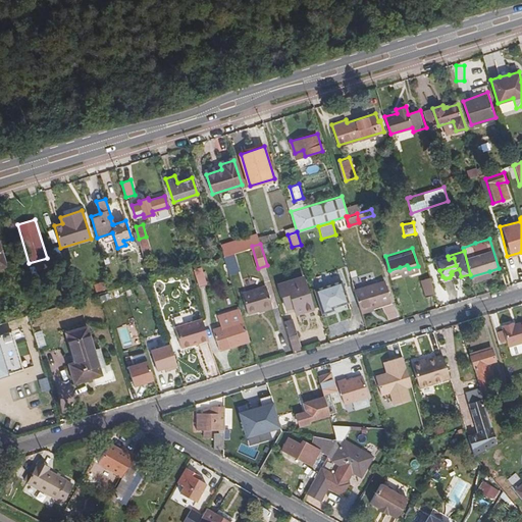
[(444,262),(437,263),(439,270),(456,265),(454,258),(449,259),(448,256),(442,257),(444,262)]
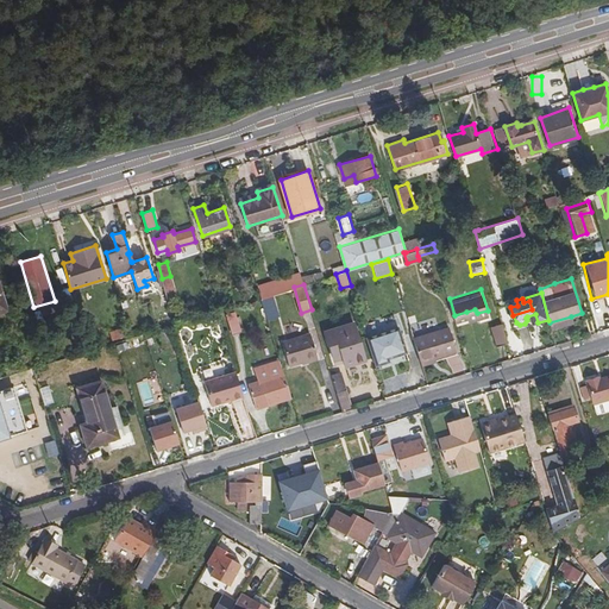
[(227,315),(232,332),(242,330),(236,312),(227,315)]
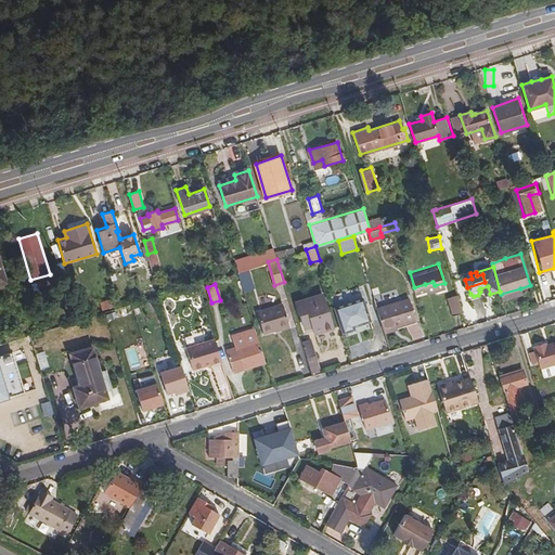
[(488,286),(480,288),(483,297),(490,294),(488,286)]
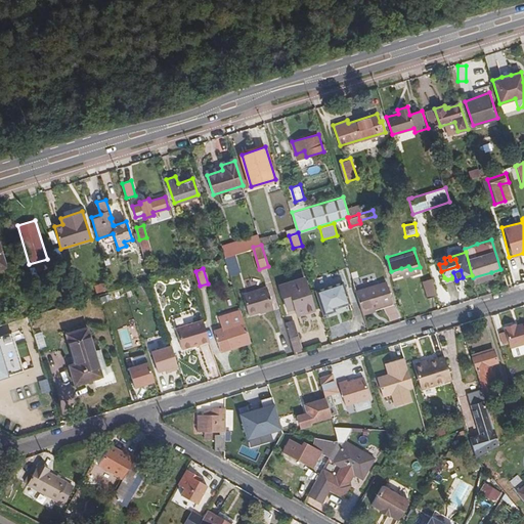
[(493,277),(491,272),(473,277),(475,284),(493,277)]
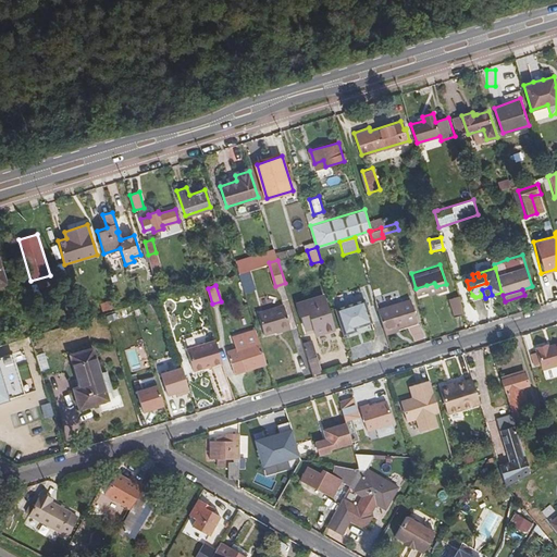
[(298,302),(305,323),(312,320),(314,324),(317,333),(335,327),(323,294),(298,302)]
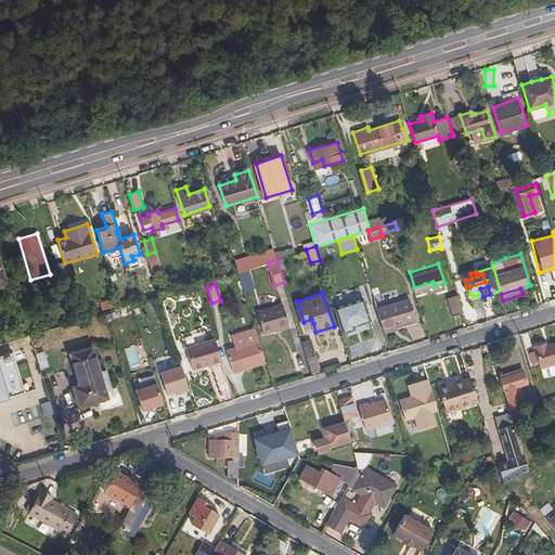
[(464,312),(459,295),(448,298),(453,317),(464,312)]
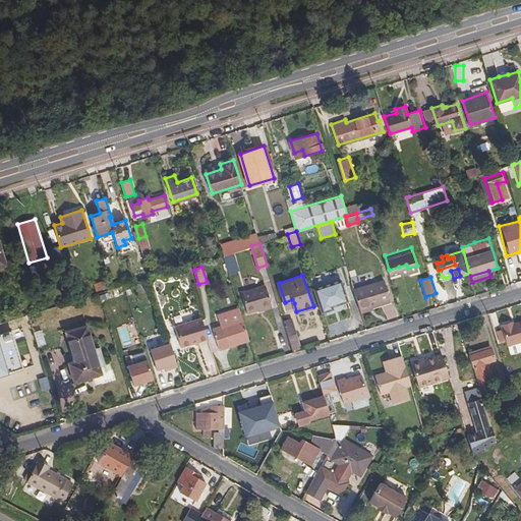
[(340,279),(314,288),(324,311),(333,308),(333,306),(347,300),(340,279)]
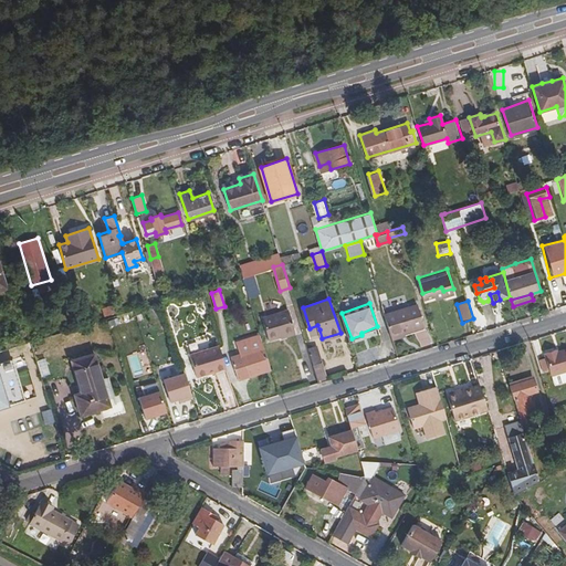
[(419,303),(385,314),(392,336),(426,325),(419,303)]
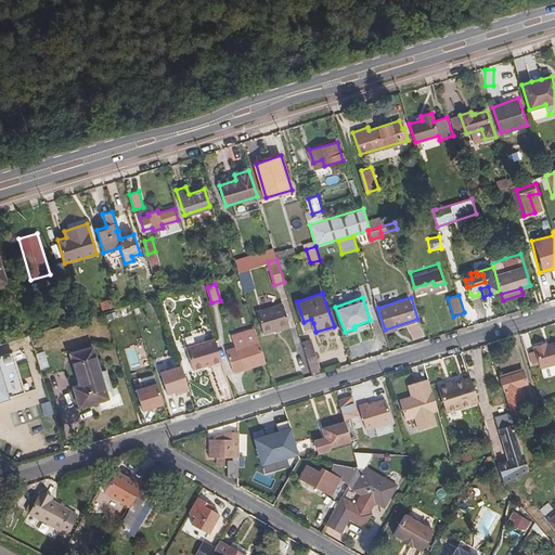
[(257,313),(260,322),(275,317),(279,326),(263,331),(265,335),(291,326),(284,306),(273,309),(263,311),(257,313)]
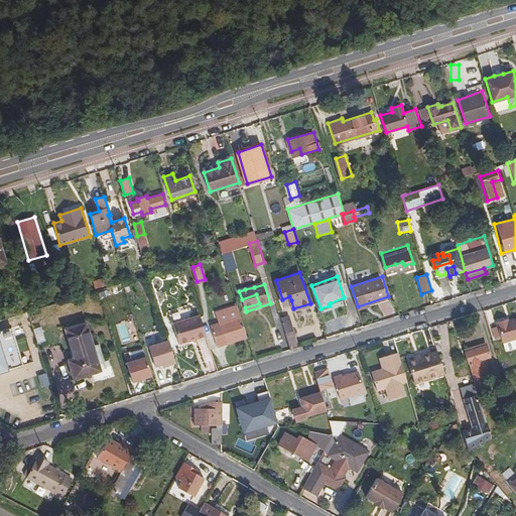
[(109,288),(97,290),(100,302),(112,300),(109,288)]
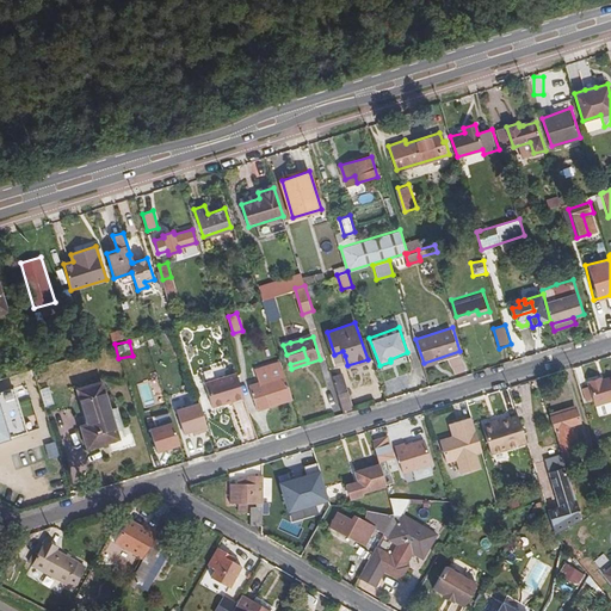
[(303,349),(287,355),(290,364),(307,359),(303,349)]
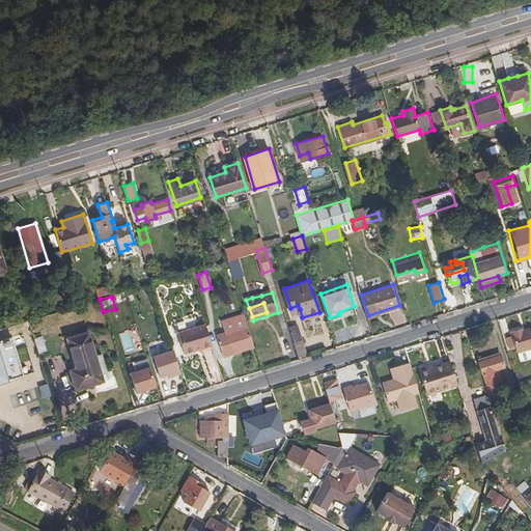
[(234,322),(236,330),(248,327),(246,318),(234,322)]
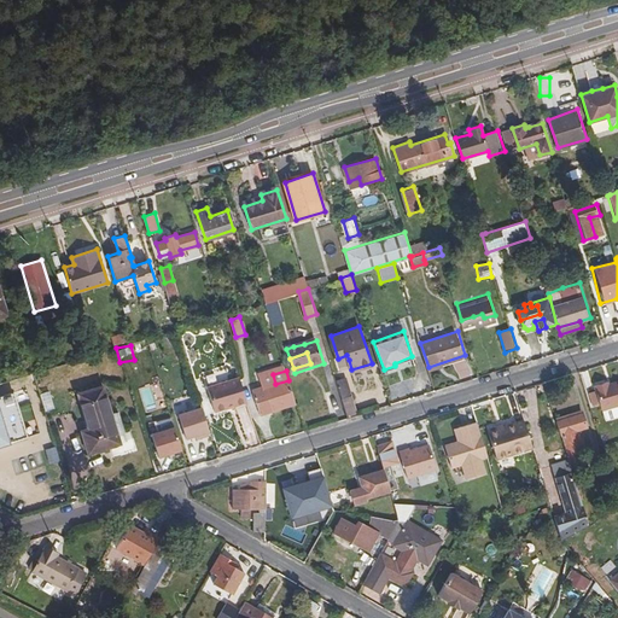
[(248,401),(244,388),(240,377),(209,385),(216,410),(229,407),(228,404),(235,402),(237,404),(248,401)]
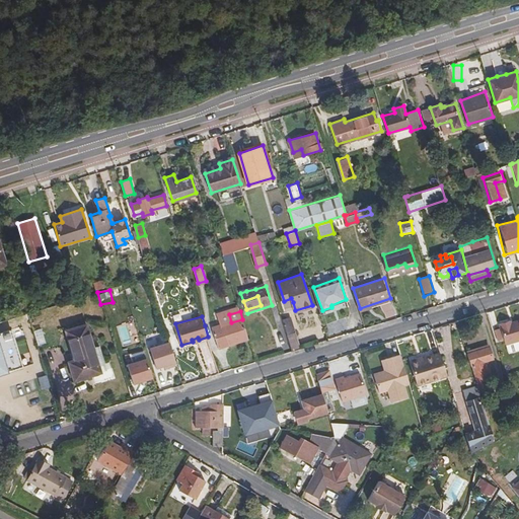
[(290,316),(283,319),(292,349),(299,346),(290,316)]
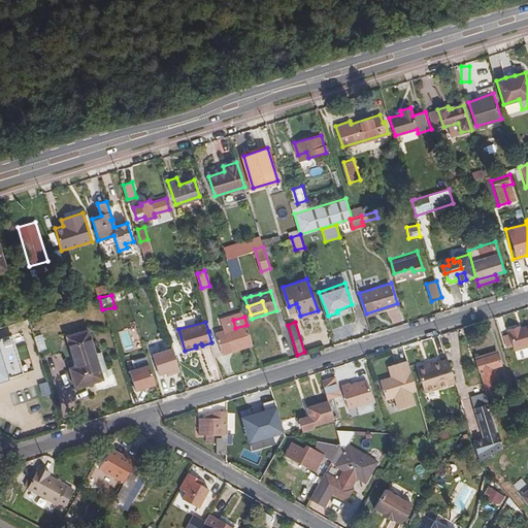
[(253,345),(246,325),(235,328),(217,334),(224,355),(253,345)]
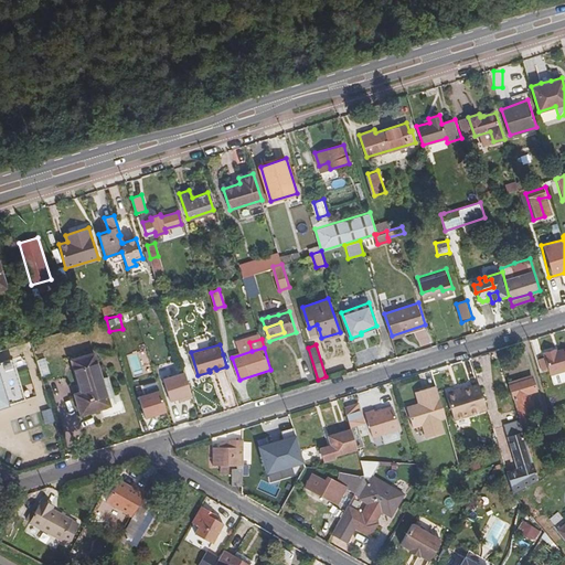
[(564,371),(564,349),(557,351),(556,349),(544,352),(552,375),(564,371)]
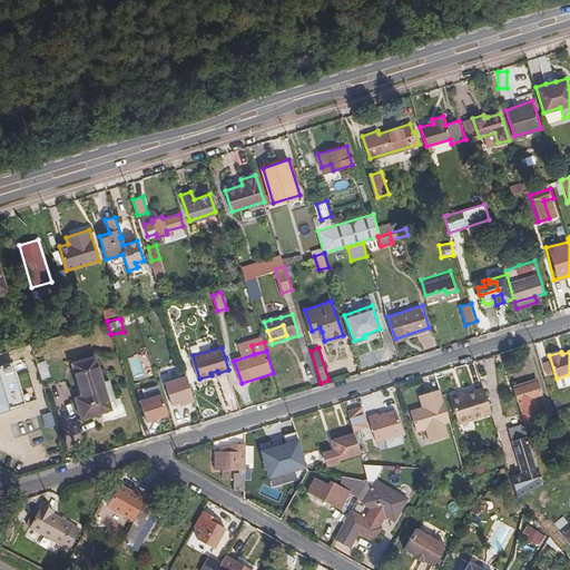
[(116,408),(120,419),(135,414),(131,403),(127,404),(118,377),(109,381),(102,356),(74,364),(84,396),(77,399),(82,418),(116,408)]
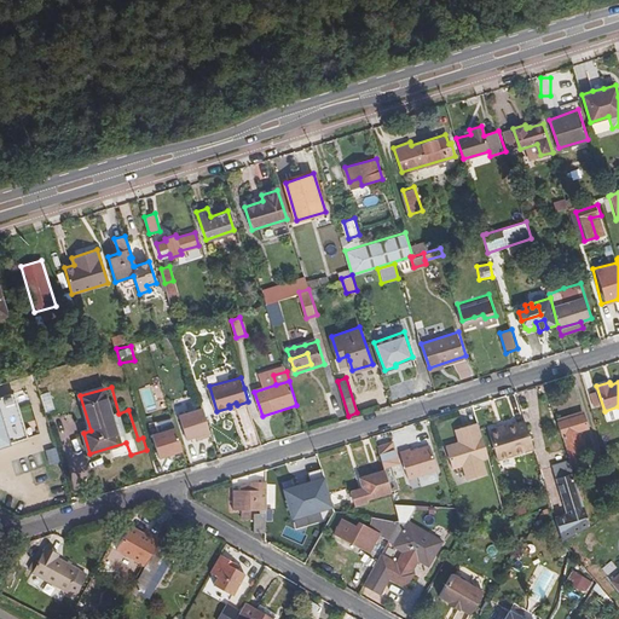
[(0,397),(0,445),(28,437),(15,393),(0,397)]
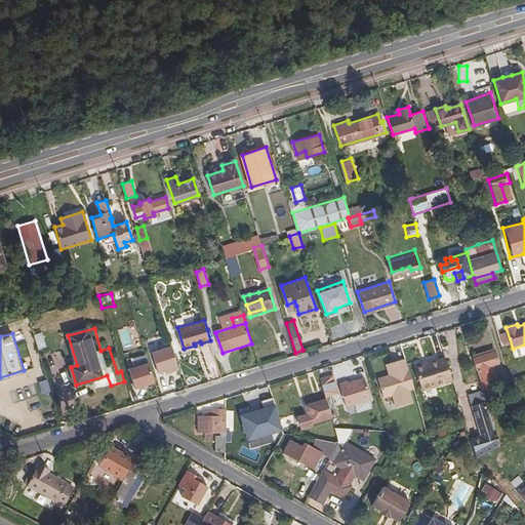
[(147,341),(150,352),(161,349),(158,338),(147,341)]
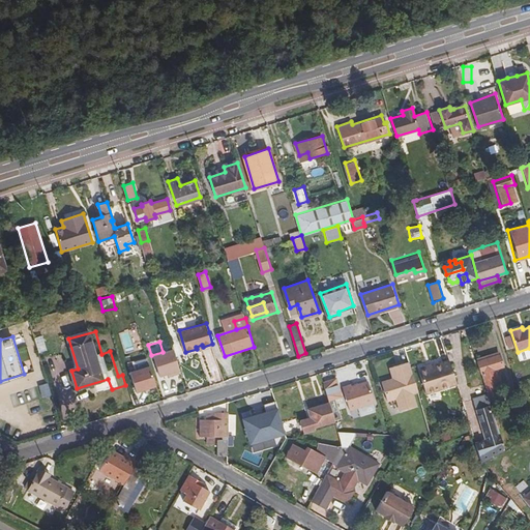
[(529,348),(518,352),(520,359),(523,360),(529,357),(529,348)]
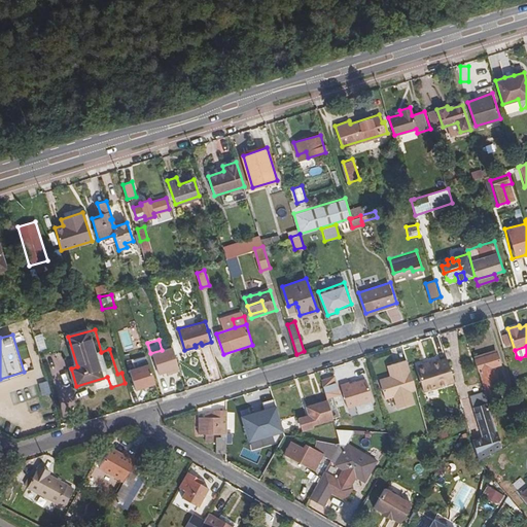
[(172,348),(150,352),(155,377),(177,373),(172,348)]
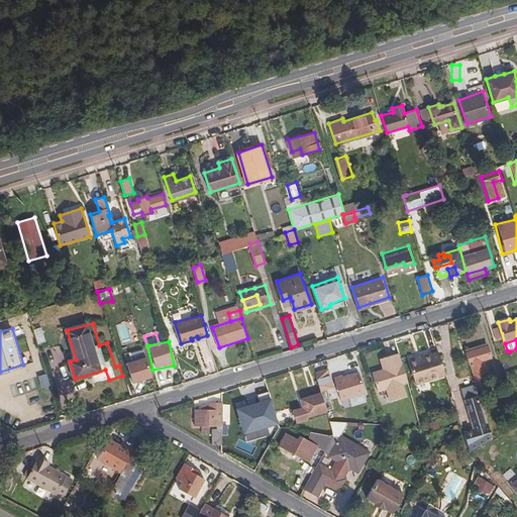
[(466,353),(475,382),(488,379),(483,363),(491,359),(488,347),(466,353)]
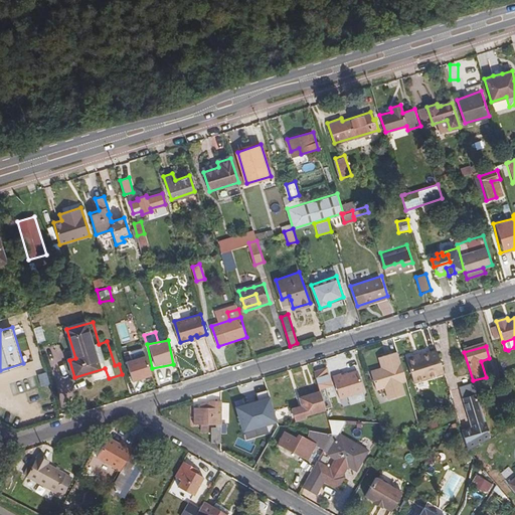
[(386,367),(382,368),(371,371),(377,388),(385,386),(389,397),(404,393),(400,381),(406,379),(397,350),(382,355),(386,367)]
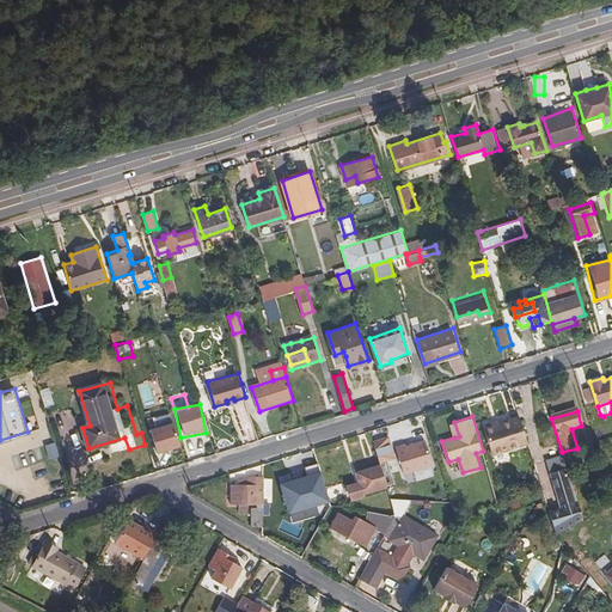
[(527,444),(519,416),(484,427),(493,454),(527,444)]
